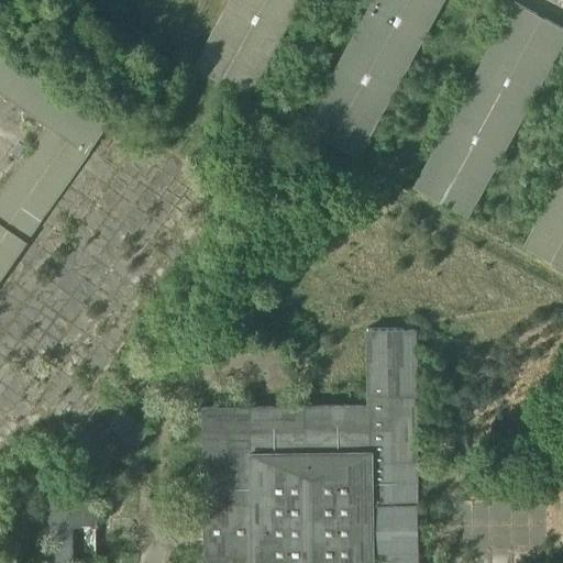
[(228,0),(192,67),(244,96),(296,0),(228,0)]
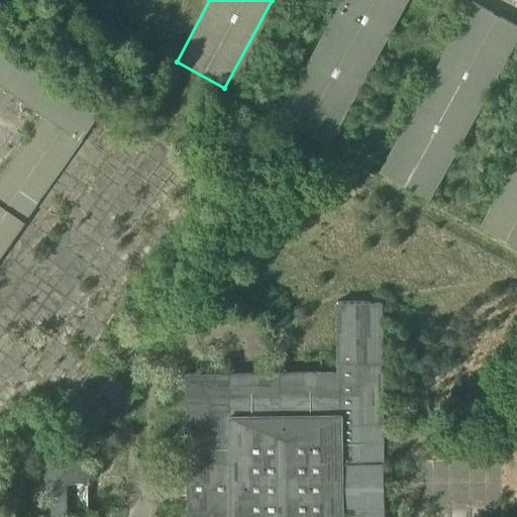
[(341,0),(279,117),(327,143),(404,0),(341,0)]
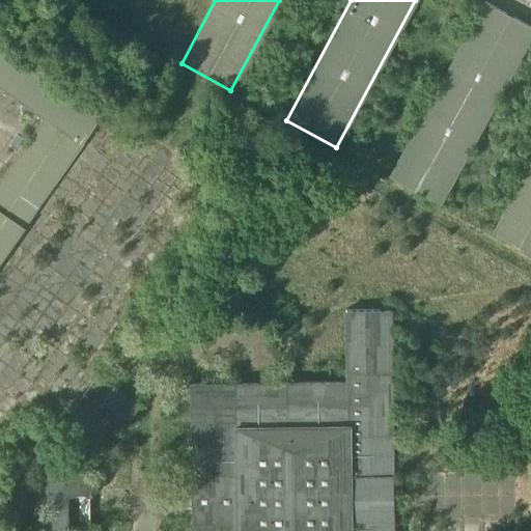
[(530,28),(484,3),(390,177),(439,203),(530,33),(530,28)]
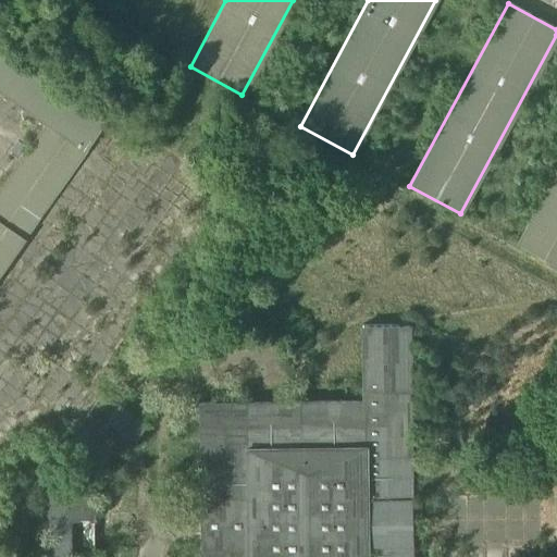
[(556,171),(518,244),(556,265),(556,171)]
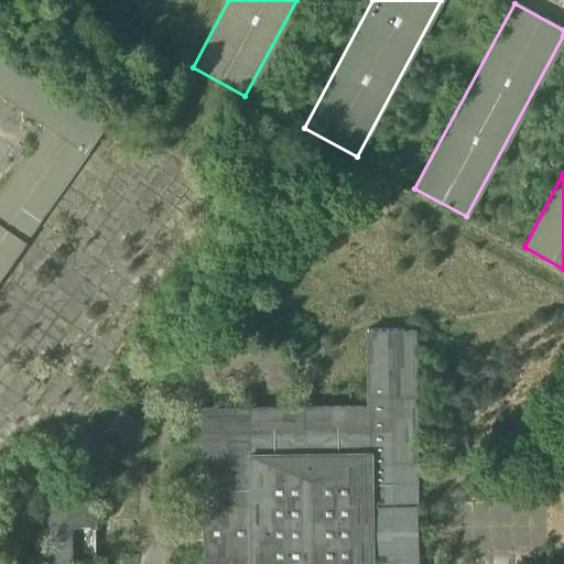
[(367,331),(367,407),(202,409),(203,563),(415,563),(416,331),(367,331)]
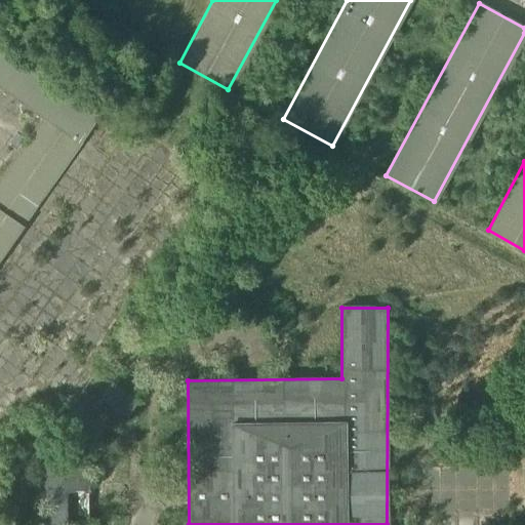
[(108,382),(99,401),(129,413),(137,395),(108,382)]
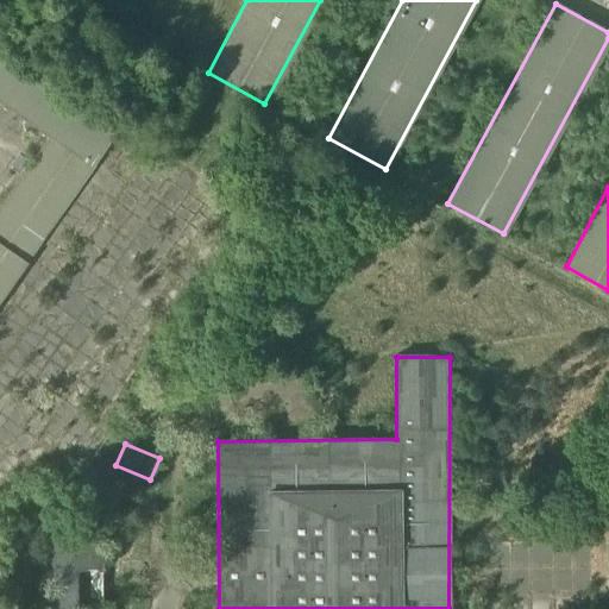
[(104,608),(105,535),(51,535),(51,608),(56,608),(104,608)]
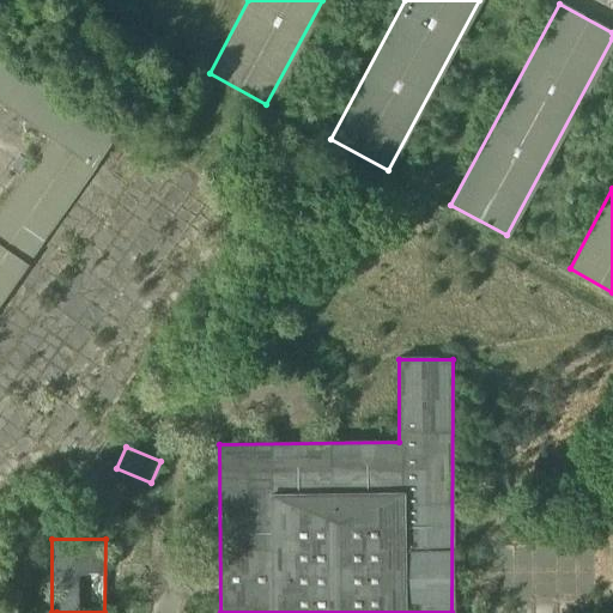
All buildings are outlined.
